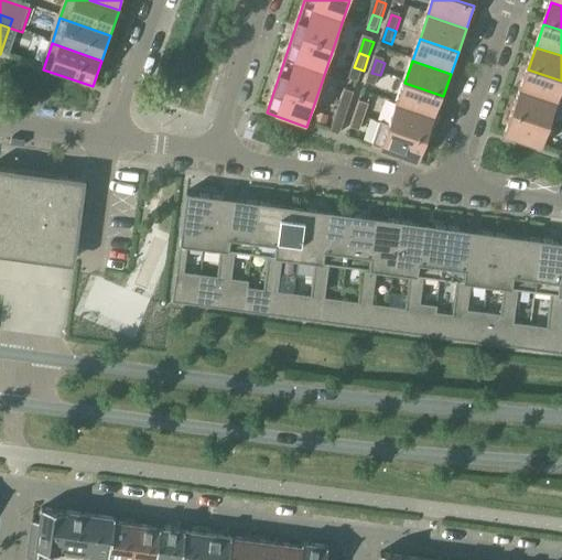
[(364,71),(354,67),(349,82),(358,84),(364,71)]
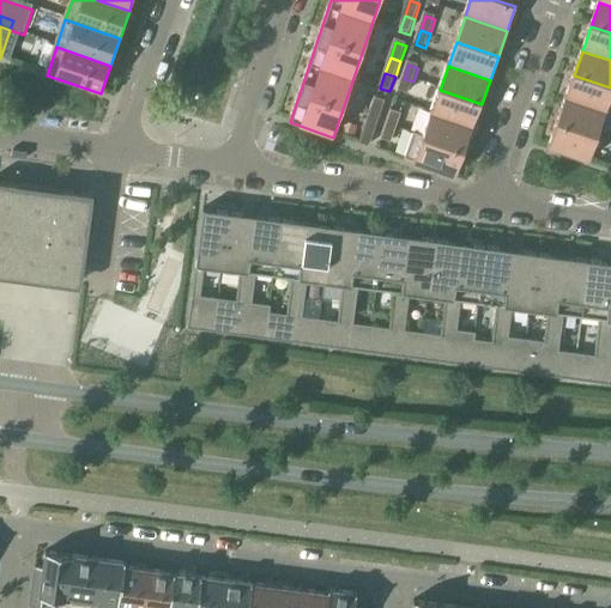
[(610,87),(574,76),(566,101),(606,114),(610,101),(610,87)]
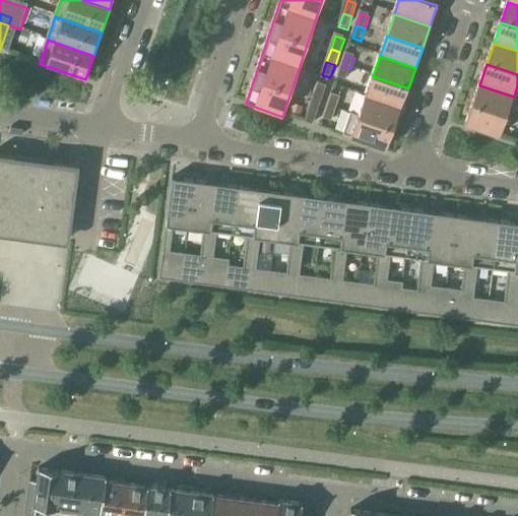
[(350,69),(342,67),(338,79),(346,81),(350,69)]
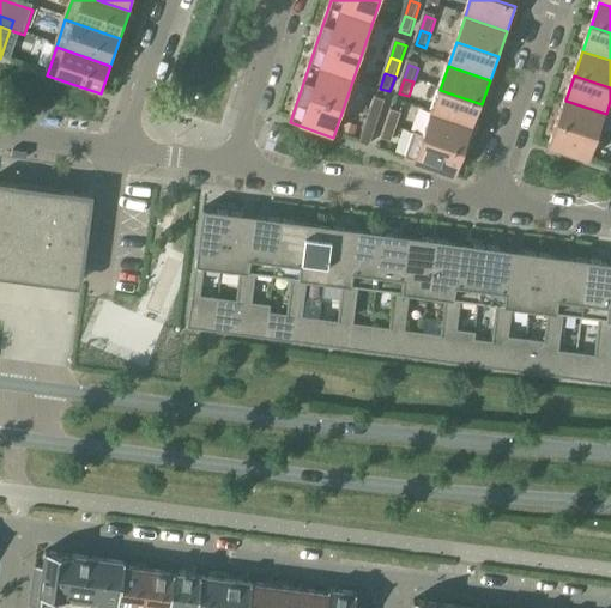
[(440,90),(431,115),(473,129),(482,104),(440,90)]
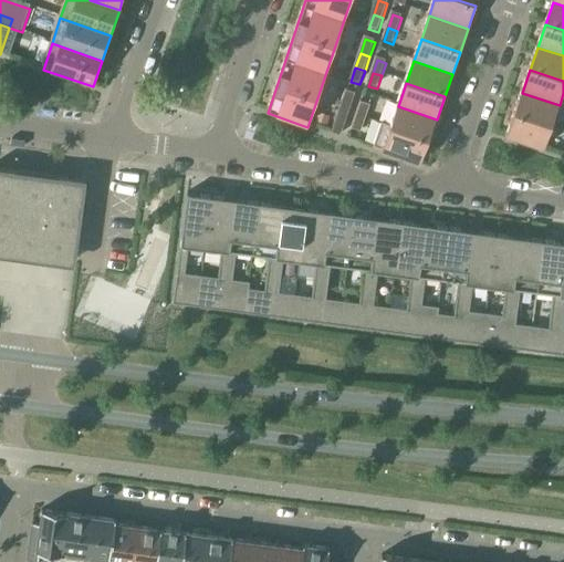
[(346,93),(342,107),(351,111),(356,96),(346,93)]
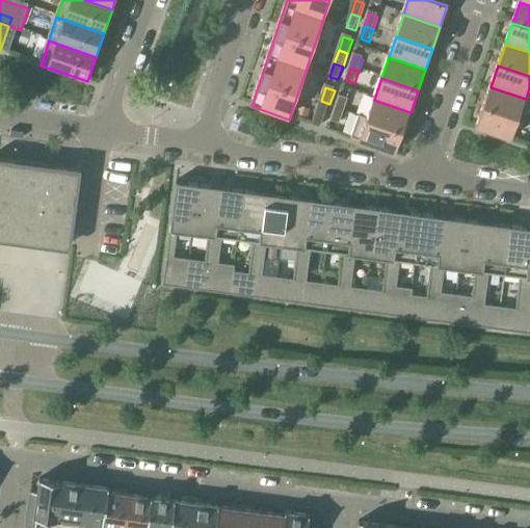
[(491,87),(483,108),(519,121),(526,99),(491,87)]
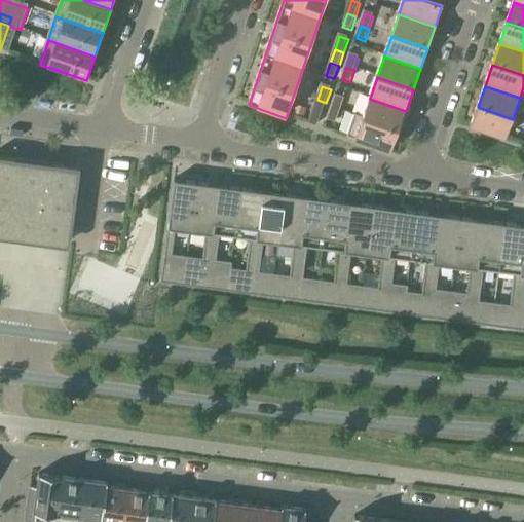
[(336,97),(332,109),(340,112),(344,100),(336,97)]
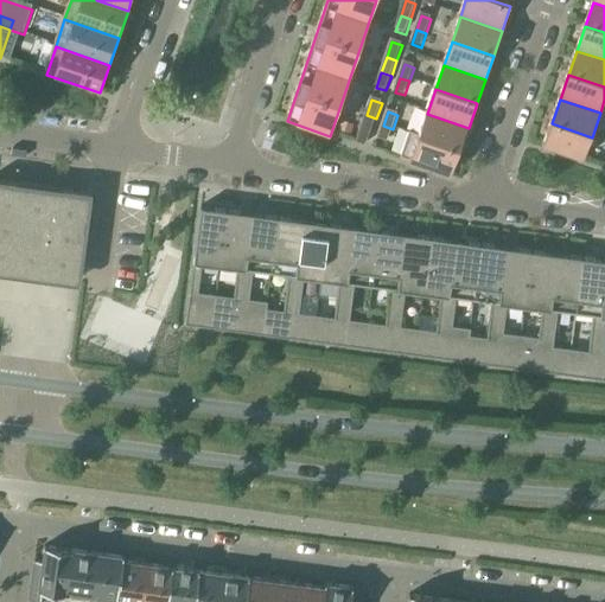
[(427,114),(419,138),(460,152),(469,128),(427,114)]
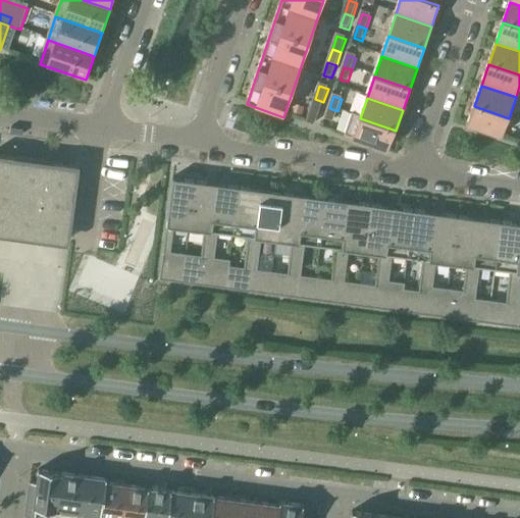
[(315,99),(311,112),(319,114),(323,102),(315,99)]
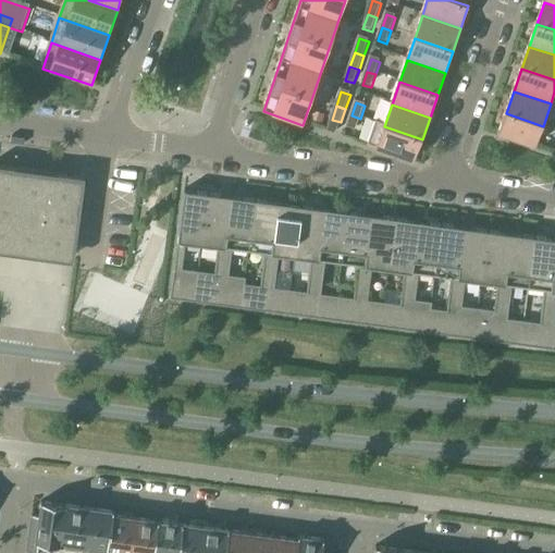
[(543,126),(506,113),(498,136),(535,149),(543,126)]
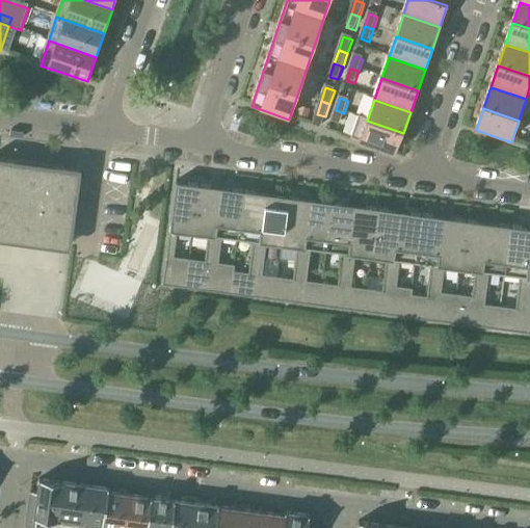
[(344,113),(336,110),(330,123),(340,126),(344,113)]
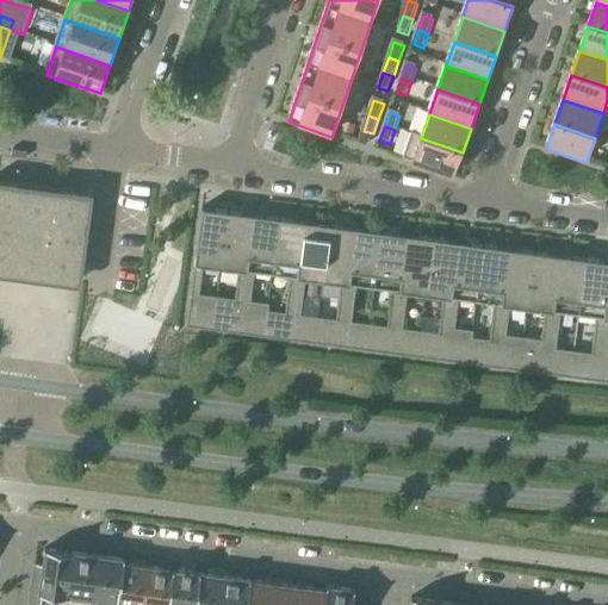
[(373,133),(364,131),(358,145),(367,149),(373,133)]
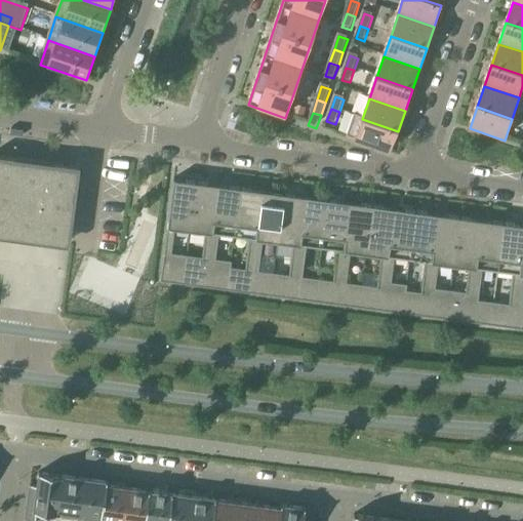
[(398,131),(362,119),(354,116),(347,138),(390,154),(398,131)]
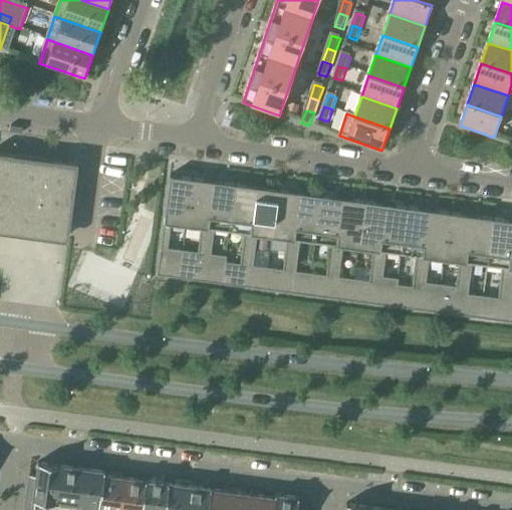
[(68,245),(78,171),(79,167),(0,156),(0,235),(8,237),(68,245)]
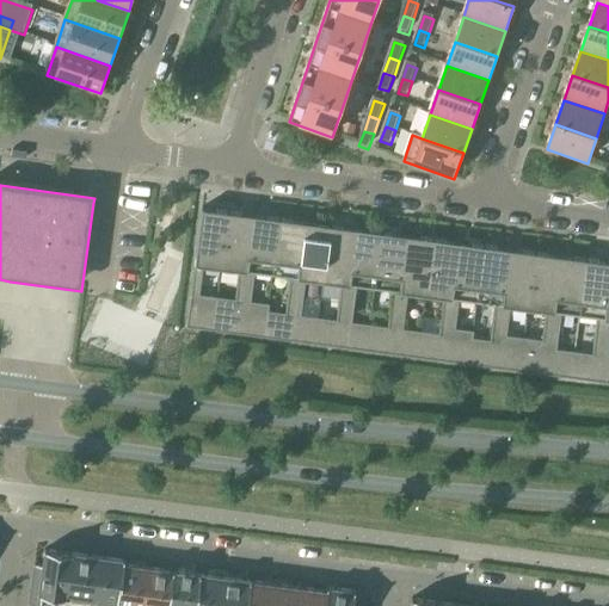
[(188,331),(214,334),(219,301),(201,298),(204,270),(222,272),(229,216),(203,212),(188,331)]
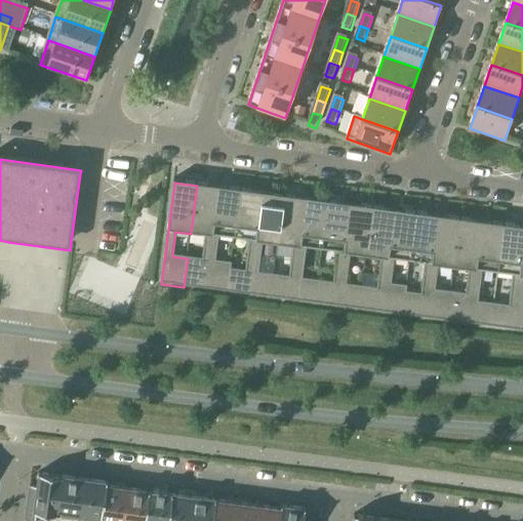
[(184,287),(206,290),(219,189),(197,186),(191,234),(206,236),(203,261),(188,258),(184,287)]
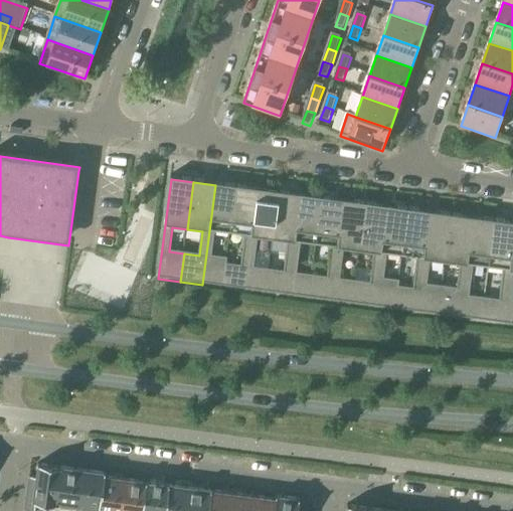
[(202,285),(223,288),(227,260),(212,258),(215,233),(230,235),(236,188),(215,185),(202,285)]
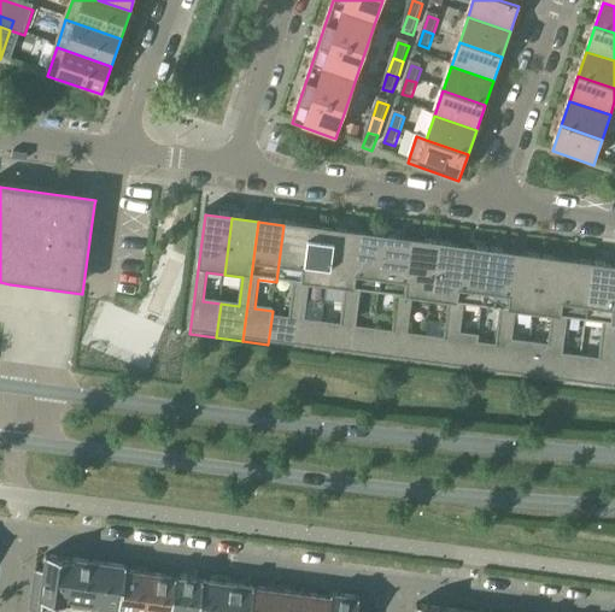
[(268,345),(293,348),(309,228),(283,225),(276,282),(294,284),(290,321),(273,318),(273,311),(268,345)]
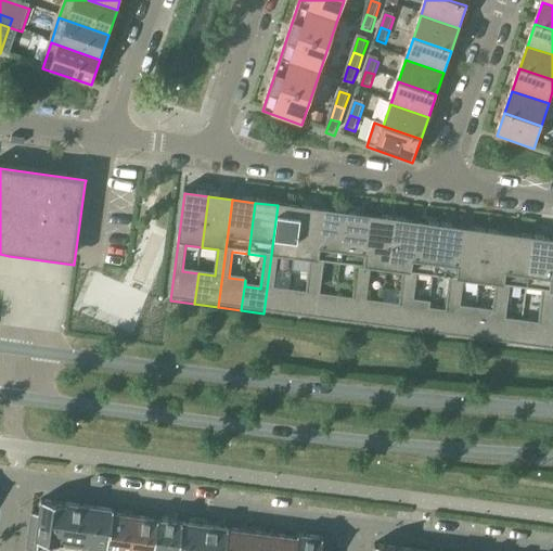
[(264,314),(287,317),(291,293),(274,291),(279,258),(295,260),(301,208),(278,205),(264,314)]
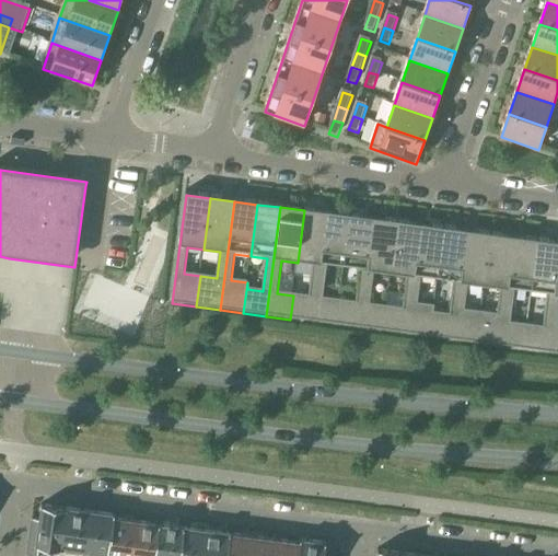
[(290,320),(314,323),(328,213),(304,210),(298,263),(314,265),(310,297),(293,296),(290,320)]
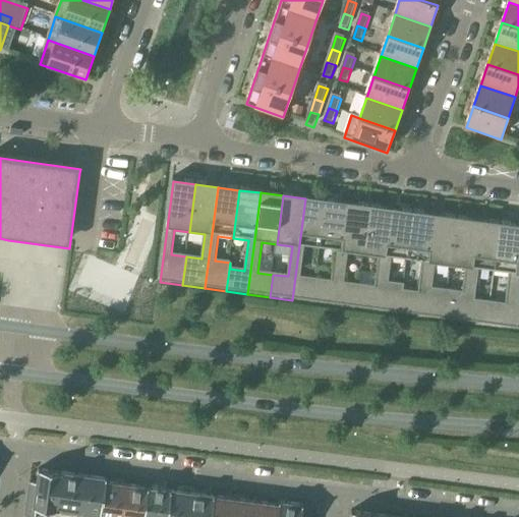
[(292,300),(313,302),(316,280),(301,278),(305,248),(321,249),(327,202),(305,198),(292,300)]
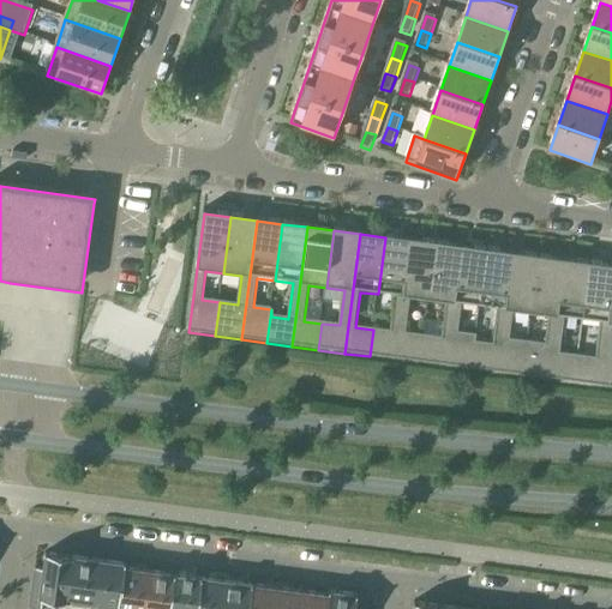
[(370,356),(395,360),(411,241),(385,237),(378,294),(396,296),(391,332),(373,330),(370,356)]
